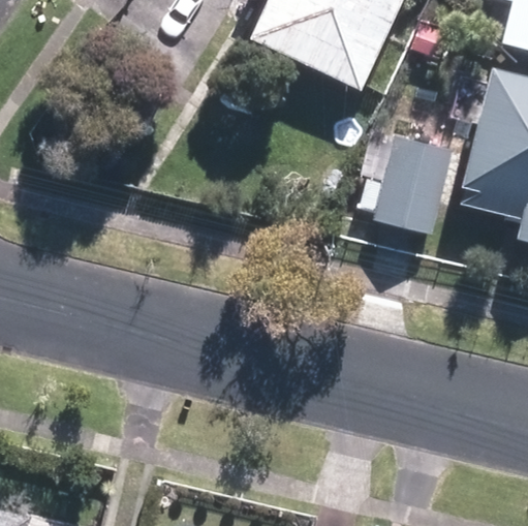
[(403,0),(277,0),(257,40),(360,90),(403,0)]
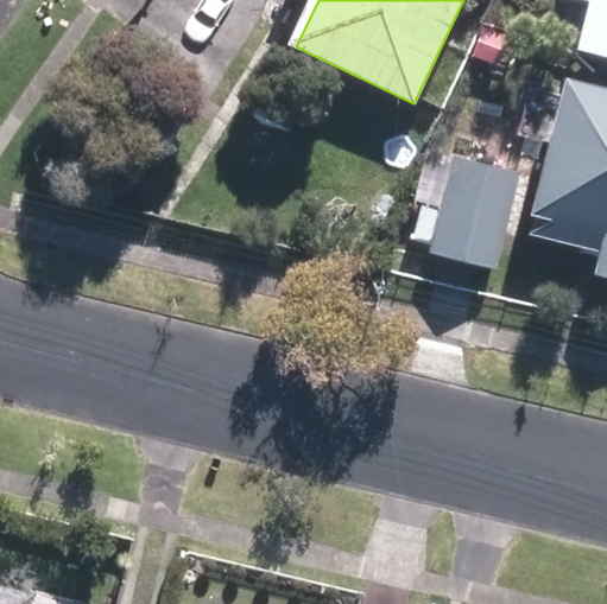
[(606,0),(601,0),(588,51),(606,56),(606,0)]
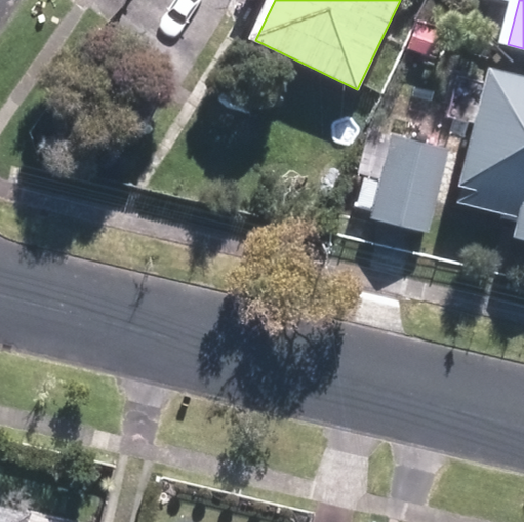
[(523,73),(493,66),(458,201),(519,216),(516,230),(523,232),(523,73)]
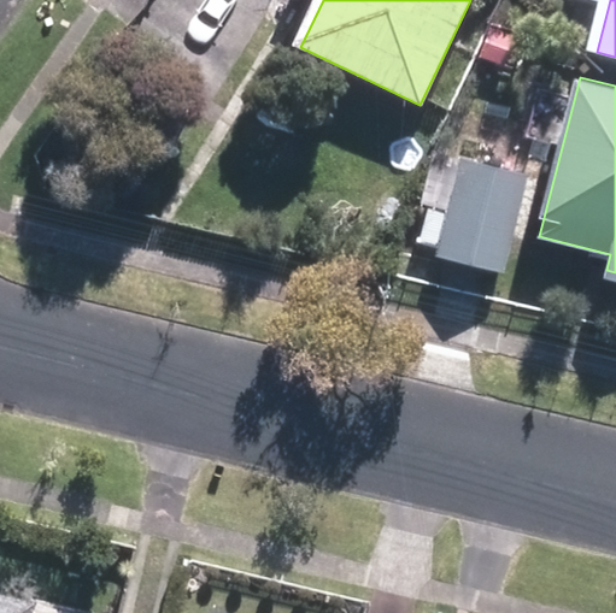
[(528,174),(463,158),(439,258),(505,273),(528,174)]
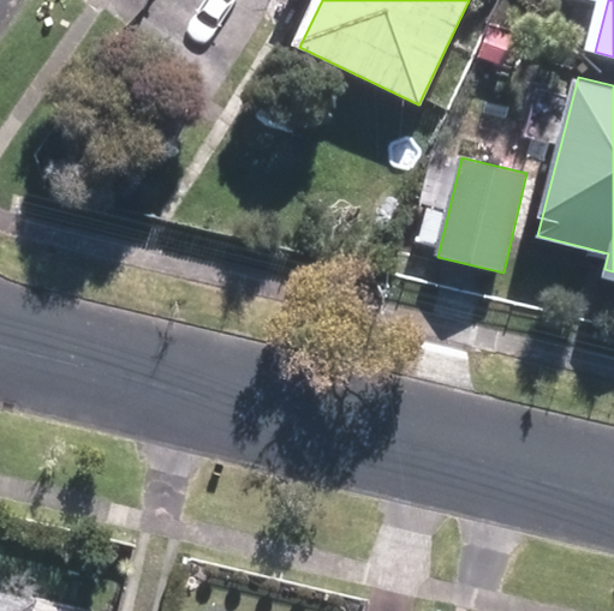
All buildings are outlined.
